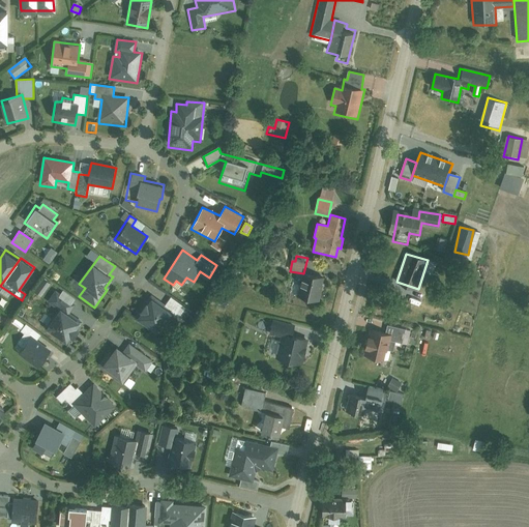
[(324,277),(303,273),(298,298),(319,302),(324,277)]
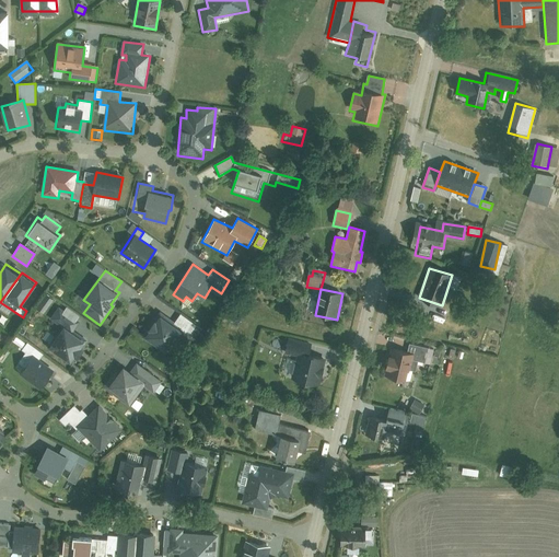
[(74,317),(58,306),(49,320),(61,328),(49,346),(72,362),(76,357),(78,358),(84,349),(80,347),(86,338),(68,326),(74,317)]
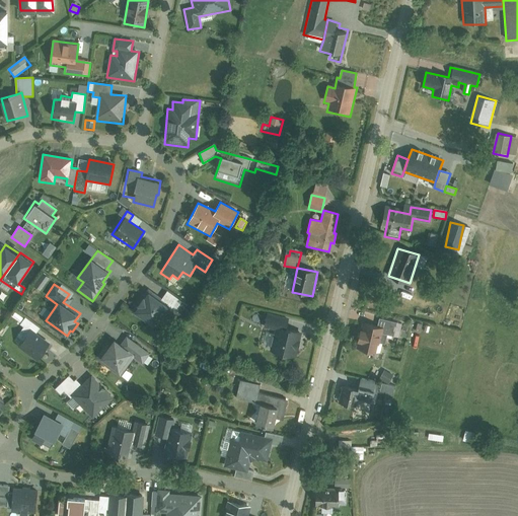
[(161,299),(147,289),(136,305),(138,306),(132,314),(146,324),(148,320),(154,324),(168,306),(176,311),(182,302),(167,291),(161,299)]
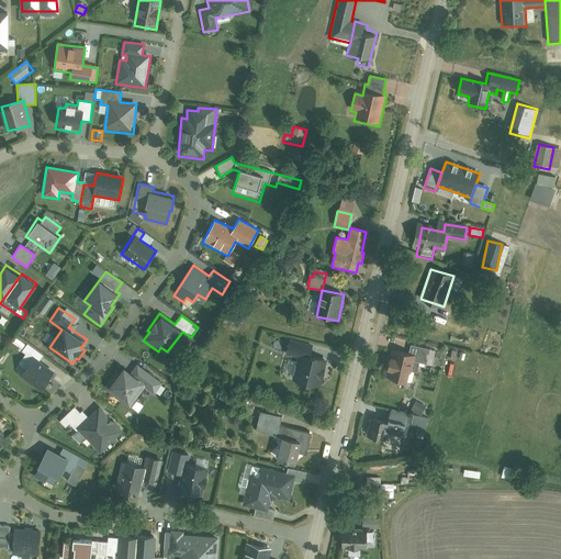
[(310,345),(291,342),(287,356),(299,358),(293,383),(317,389),(325,359),(307,355),(310,345)]
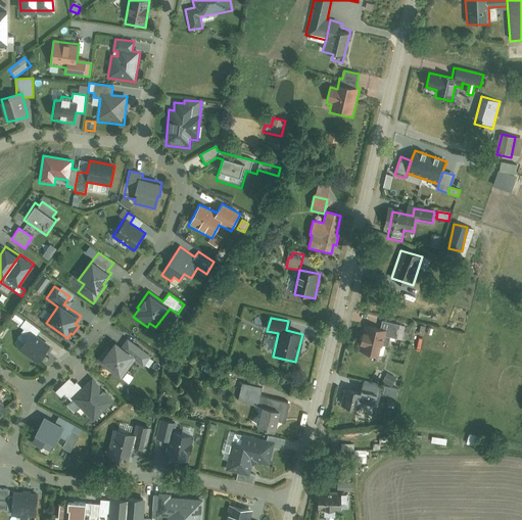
[(40,330),(26,321),(20,328),(24,330),(16,341),(21,344),(17,350),(38,364),(50,346),(36,337),(40,330)]
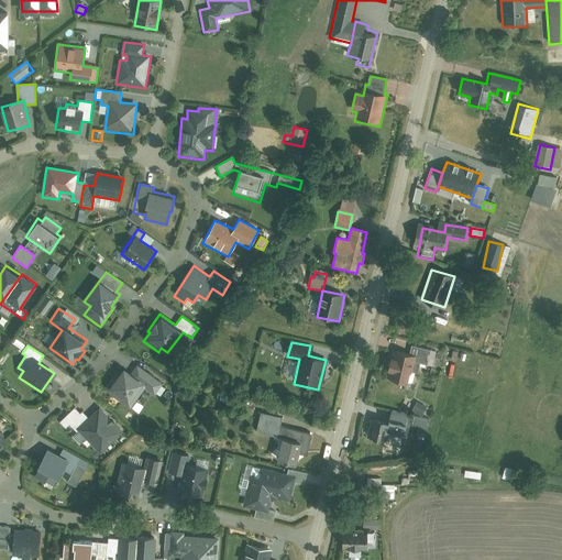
[(386,380),(407,384),(409,371),(412,372),(415,363),(432,366),(436,351),(412,347),(411,353),(393,350),(386,380)]
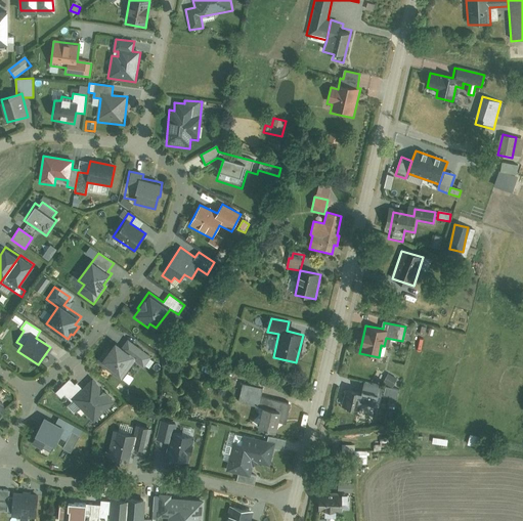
[(123,347),(116,342),(110,349),(106,347),(96,361),(122,380),(135,360),(144,367),(151,356),(128,339),(123,347)]
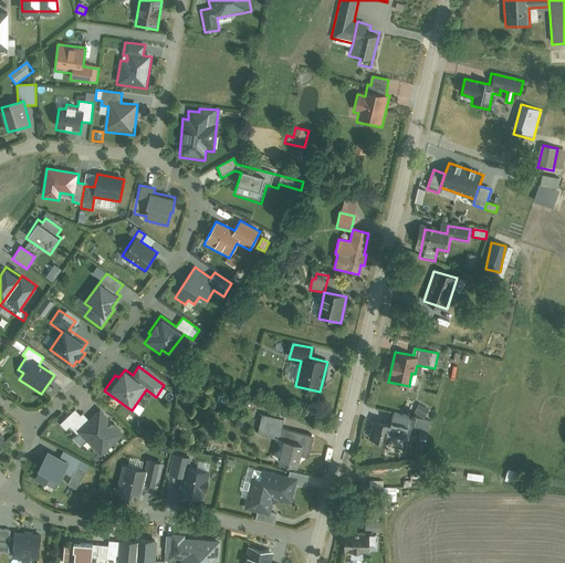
[(124,435),(101,409),(89,420),(82,414),(80,416),(75,410),(58,426),(65,434),(70,429),(76,437),(80,434),(101,457),(124,435)]
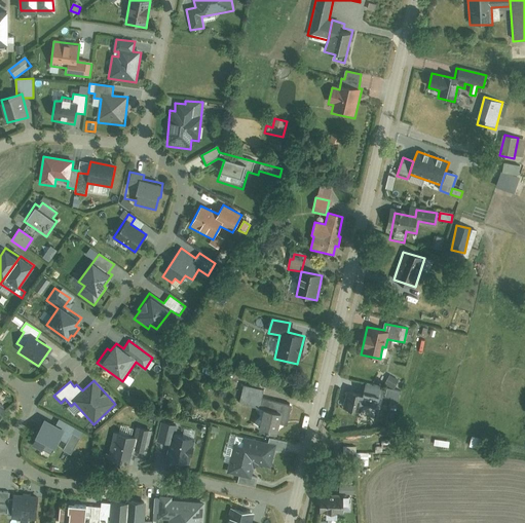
[(282,412),(279,419),(288,421),(291,404),(262,398),(264,389),(242,385),(238,403),(264,408),(282,412)]
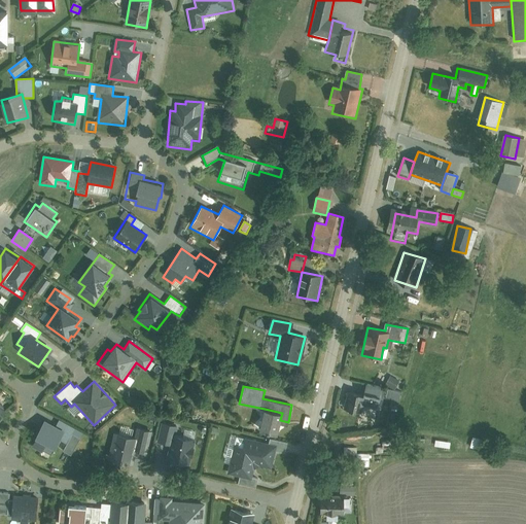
[(353,420),(356,408),(378,413),(383,393),(356,386),(353,398),(344,395),(339,416),(353,420)]
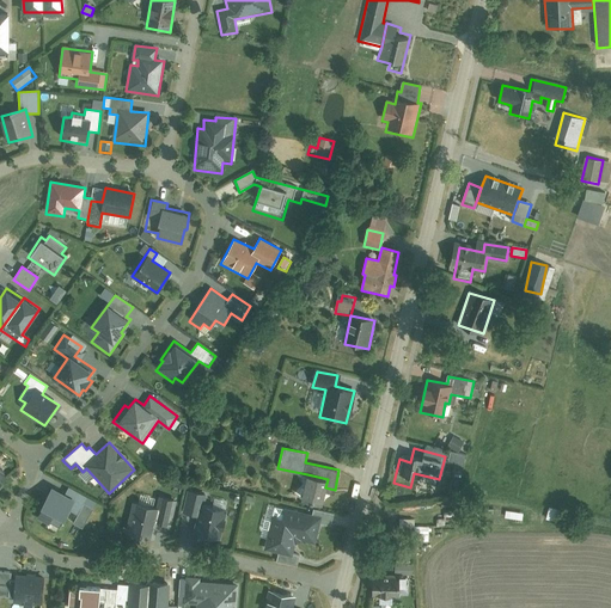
[(328,479),(307,474),(301,501),(322,505),(325,487),(328,479)]
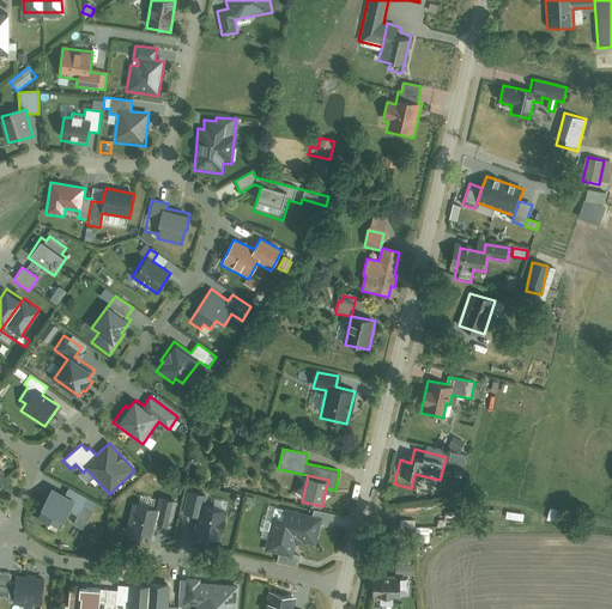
[(66,492),(53,486),(43,505),(36,518),(60,530),(70,512),(77,517),(72,527),(83,533),(95,510),(84,505),(88,498),(68,487),(66,492)]
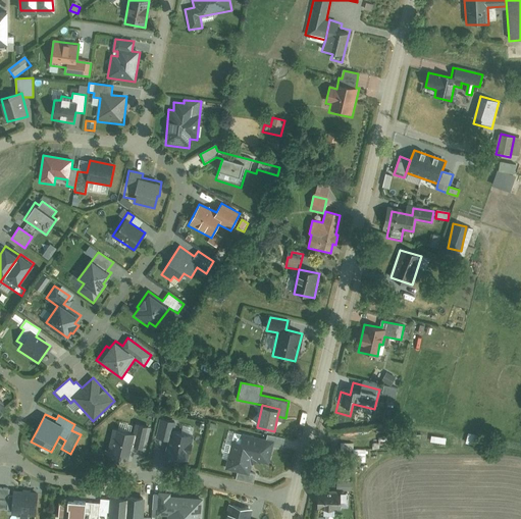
[(174,420),(161,417),(156,438),(167,442),(164,455),(187,460),(193,434),(171,430),(174,420)]
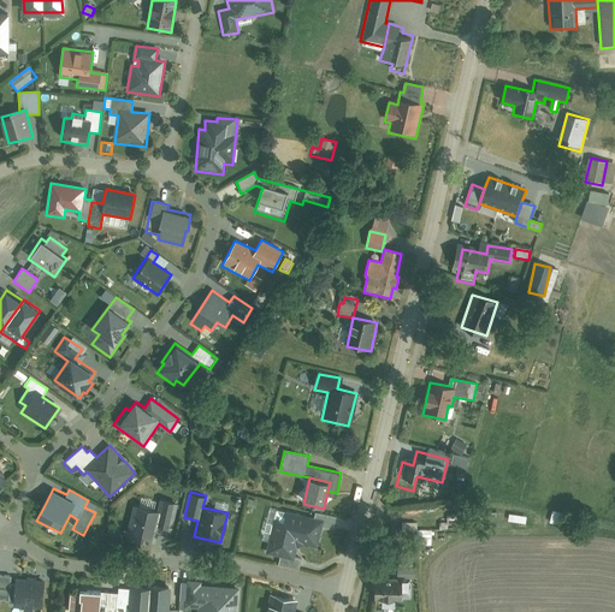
[(159,510),(132,505),(128,535),(153,540),(155,526),(171,528),(176,501),(161,498),(159,510)]
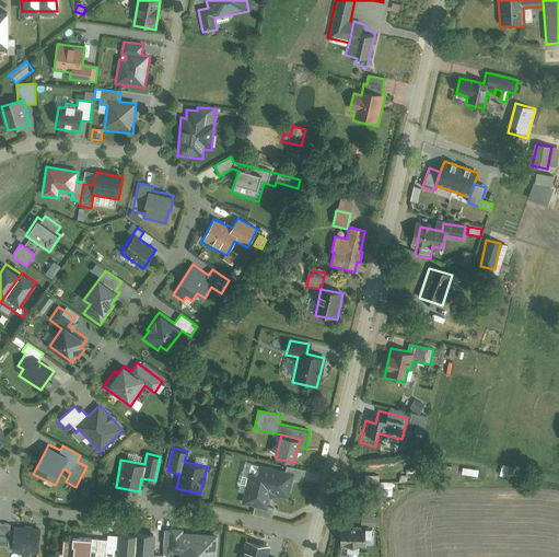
[(303,482),(305,472),(286,468),(284,472),(260,467),(259,476),(248,474),(242,506),(254,508),(253,517),(272,521),(275,510),(267,508),(268,503),(277,499),(288,501),(292,479),(303,482)]
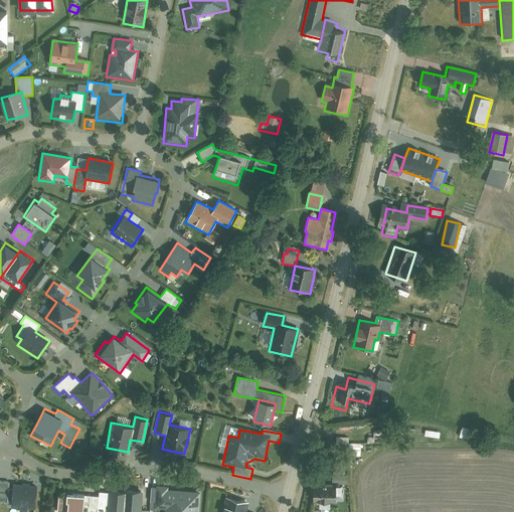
[(8,483),(0,482),(0,502),(12,504),(11,509),(19,509),(19,511),(27,511),(27,510),(35,510),(36,485),(14,484),(13,489),(8,489),(8,483)]
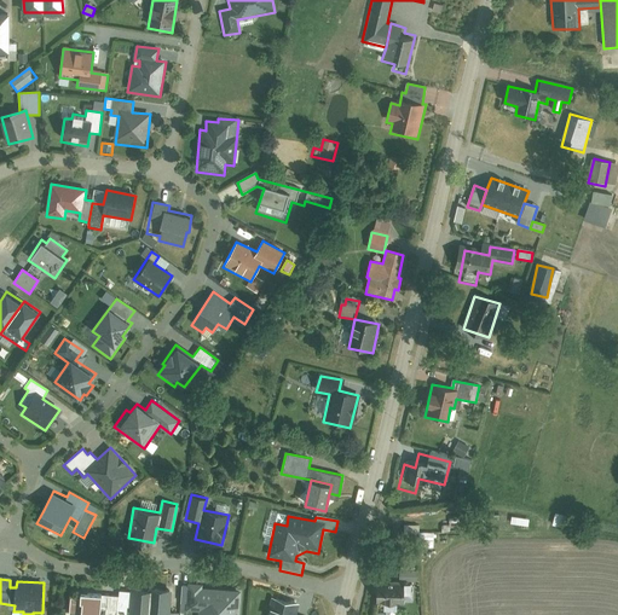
[(385,603),(385,610),(397,610),(396,604),(405,604),(405,593),(411,593),(411,585),(404,585),(404,581),(376,581),(376,603),(385,603)]
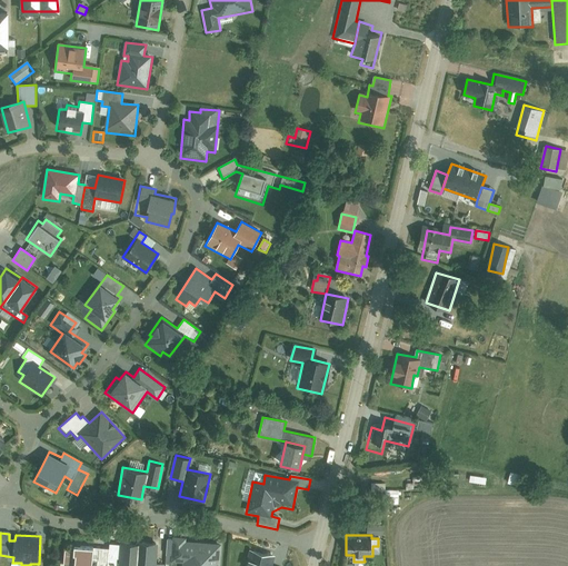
[(172,540),(171,550),(166,549),(165,560),(170,560),(182,562),(182,565),(219,565),(221,544),(172,540)]
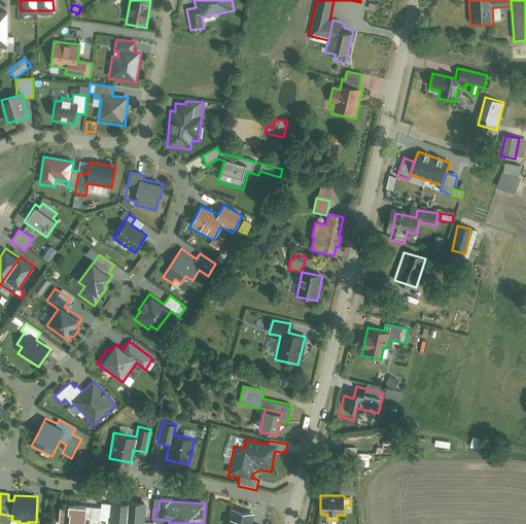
[(127,523),(128,502),(112,501),(111,503),(101,502),(100,507),(99,523),(107,523),(108,517),(110,517),(110,523),(127,523)]
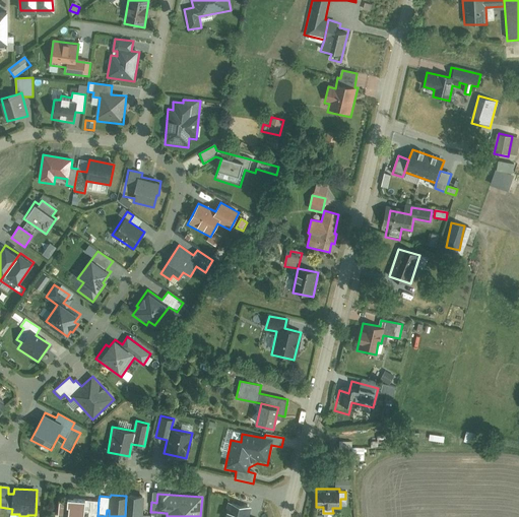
[(143,497),(126,496),(125,516),(149,516),(142,515),(143,497)]
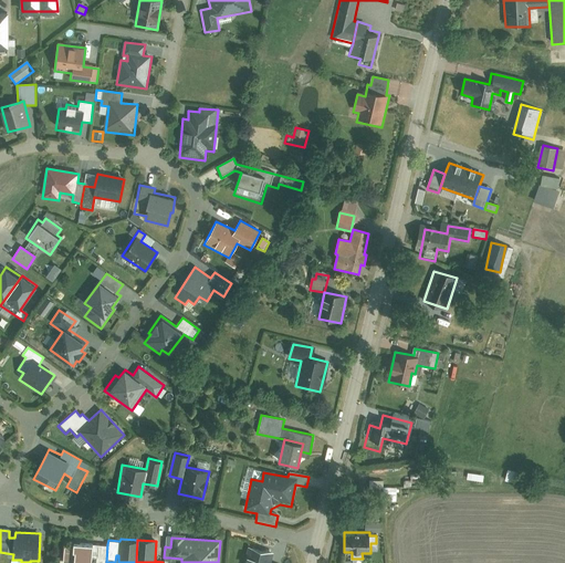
[(73,542),(73,548),(64,546),(63,562),(91,562),(92,558),(97,559),(97,562),(106,562),(107,544),(93,543),(73,542)]
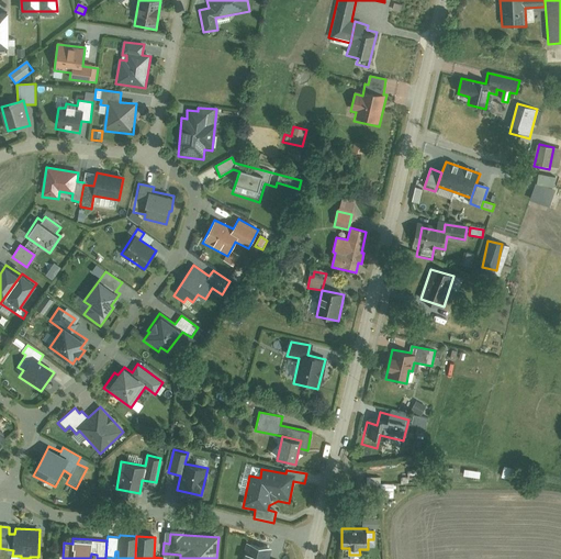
[(270,548),(246,543),(243,558),(268,558),(270,548)]
